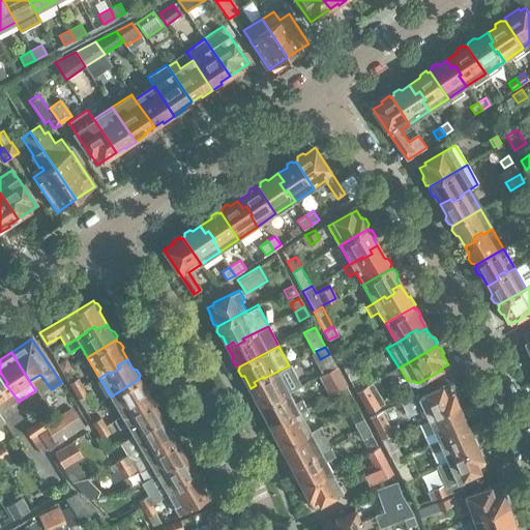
[(341,364),(345,372),(354,366),(350,359),(341,364)]
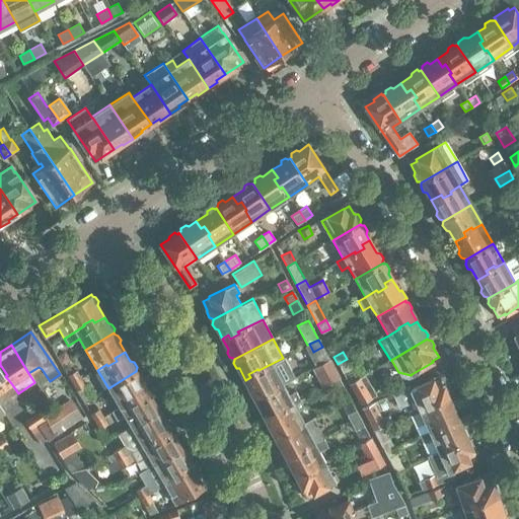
[(253,396),(254,397),(283,383),(277,372),(285,368),(287,367),(283,358),(258,370),(257,369),(248,374),(250,377),(245,380),(249,388),(247,391),(250,396),(253,396)]
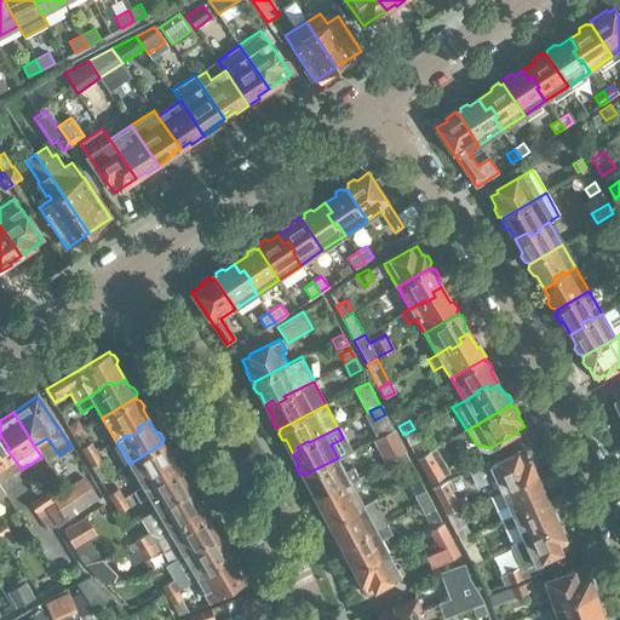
[(405,452),(392,429),(374,437),(386,461),(394,458),(405,452)]
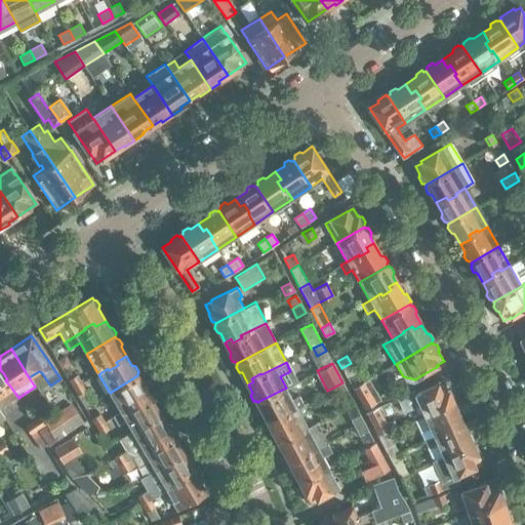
[(351,363),(341,368),(350,382),(359,378),(351,363)]
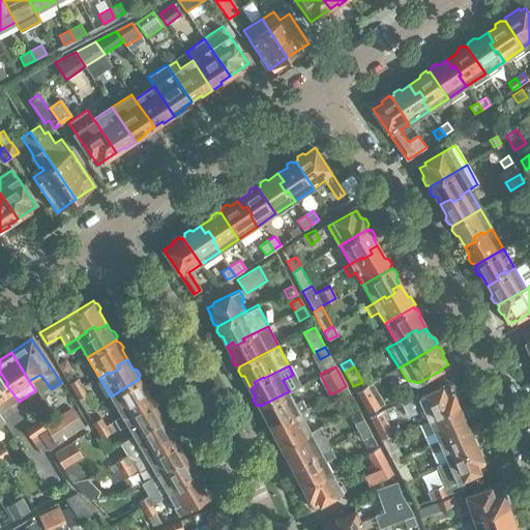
[(0,416),(4,423),(5,422),(0,413),(0,408),(8,403),(10,407),(19,402),(11,391),(5,384),(7,383),(1,374),(0,374),(0,416)]
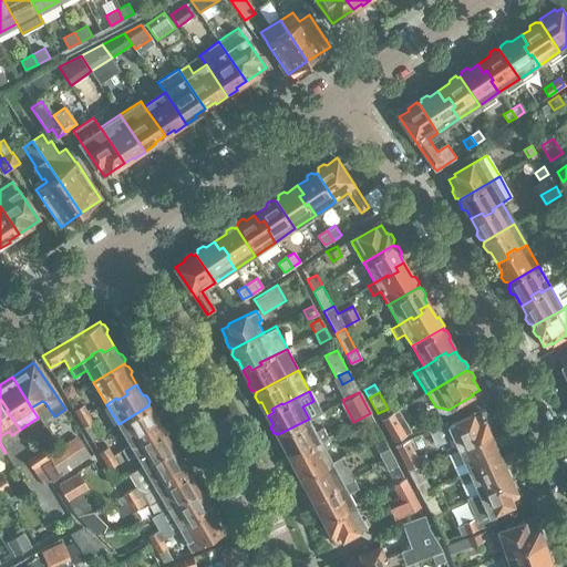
[(74,410),(80,420),(91,413),(84,403),(74,410)]
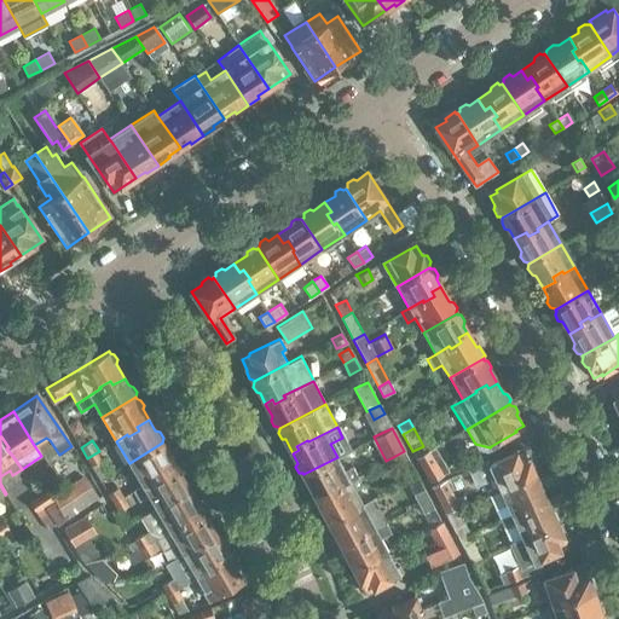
[(129,463),(142,486),(154,479),(155,481),(165,475),(162,470),(174,463),(169,455),(171,451),(167,445),(162,444),(162,443),(129,463)]
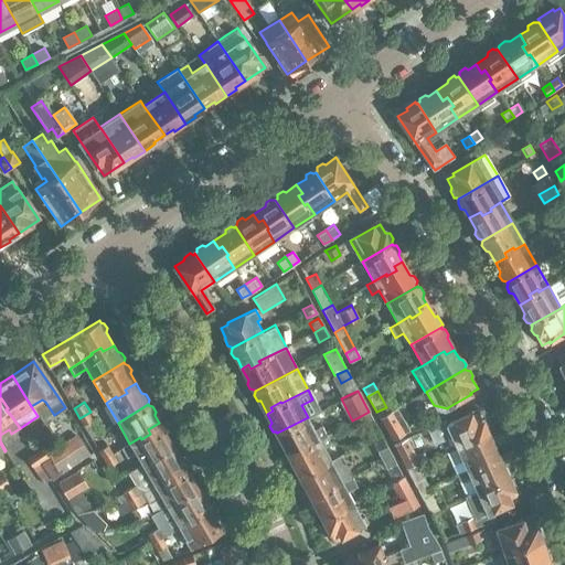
[(392,440),(409,430),(397,408),(380,418),(392,440)]
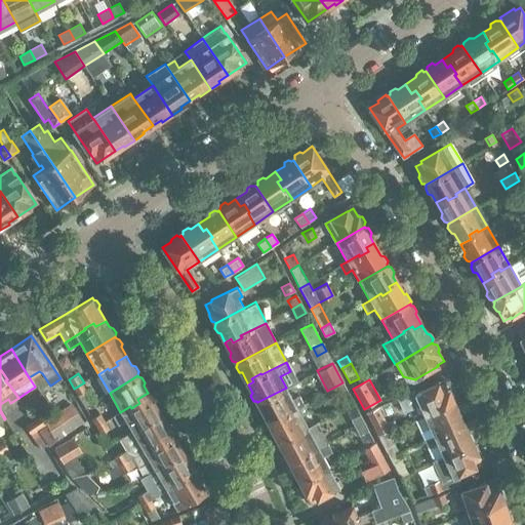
[(74,389),(78,395),(87,390),(84,382),(74,389)]
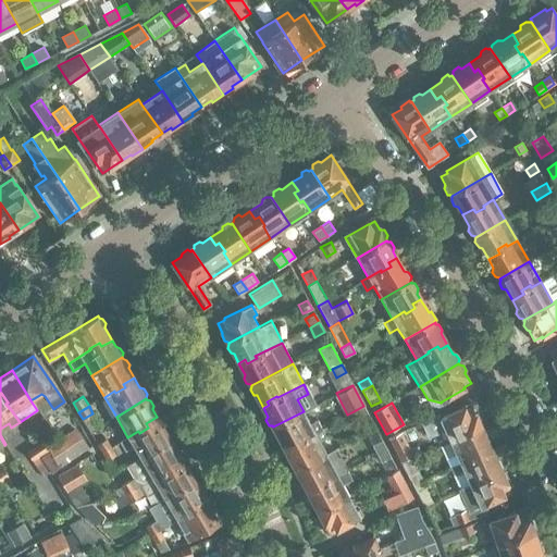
[(363,406),(354,411),(359,420),(368,415),(363,406)]
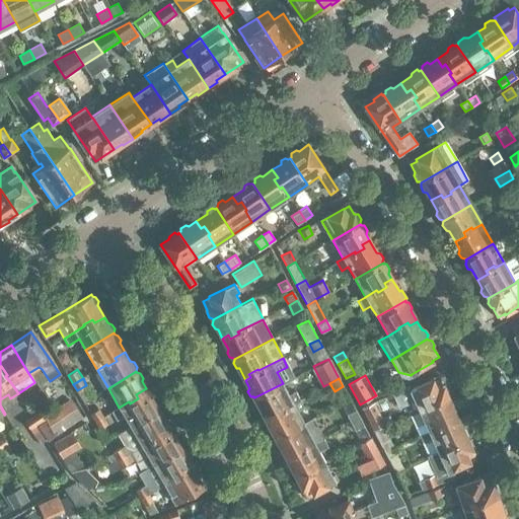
[(415,399),(419,412),(449,398),(447,395),(449,393),(446,388),(444,387),(440,378),(434,381),(433,380),(411,391),(408,386),(394,392),(400,406),(415,399)]
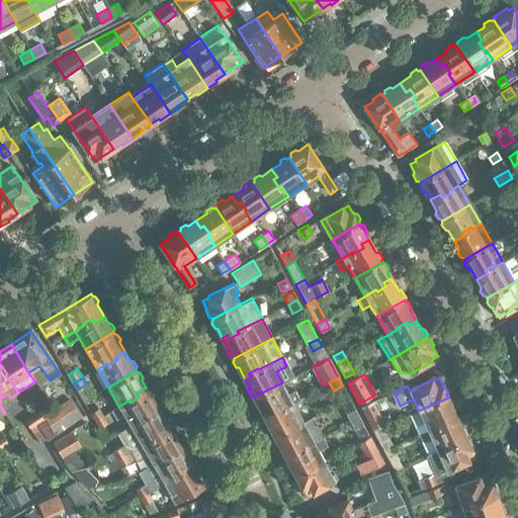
[(259,408),(265,419),(271,416),(269,412),(278,407),(279,409),(299,399),(294,390),(288,394),(282,382),(254,397),(255,398),(254,402),(256,407),(259,408)]
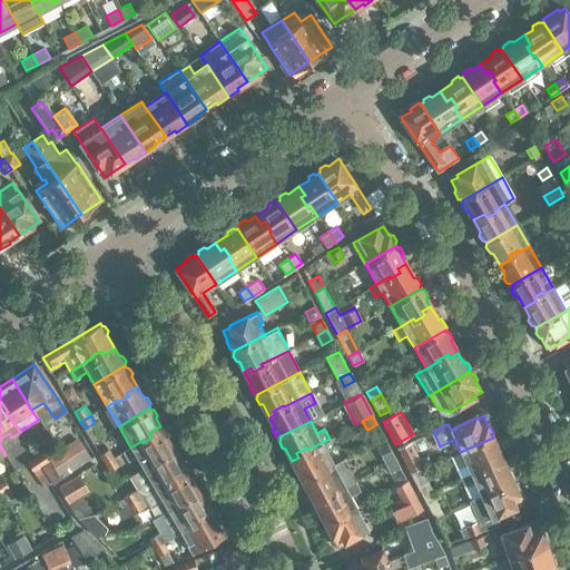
[(137,457),(144,468),(174,450),(174,449),(175,445),(172,440),(167,439),(160,426),(149,433),(151,438),(143,443),(141,441),(130,448),(123,452),(128,461),(137,457)]
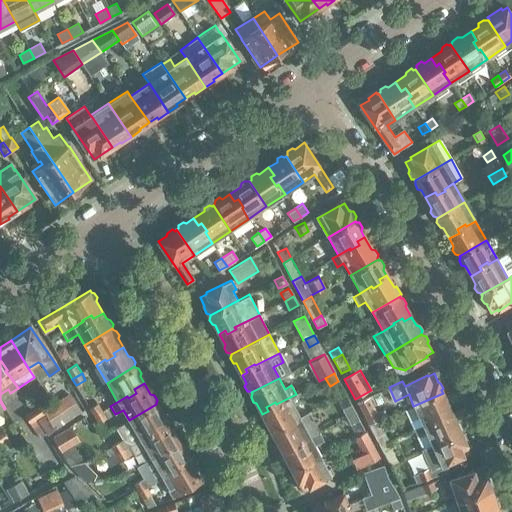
[(413,430),(422,426),(432,421),(431,419),(440,415),(442,419),(452,414),(447,401),(448,399),(446,394),(443,394),(443,393),(413,406),(418,417),(409,421),(413,430)]
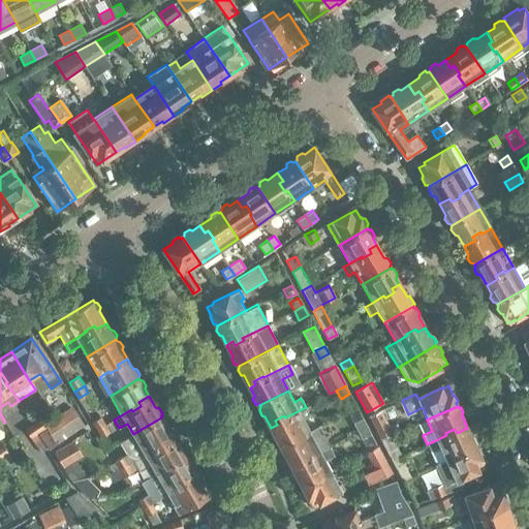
[(277,425),(271,428),(276,436),(274,439),(277,444),(280,445),(281,446),(309,431),(303,418),(310,414),(306,407),(285,417),(284,415),(275,421),(277,425)]
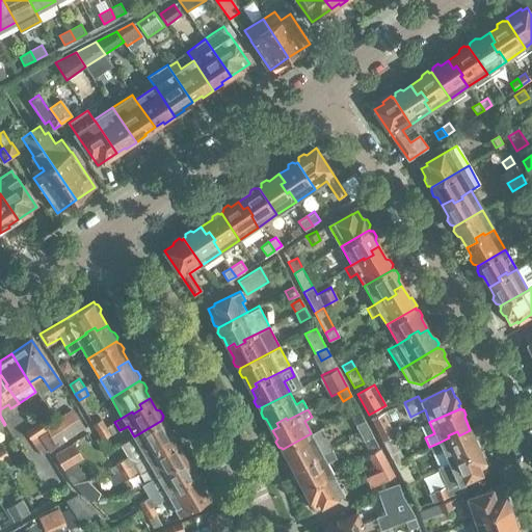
[(371,419),(382,441),(396,434),(384,411),(371,419)]
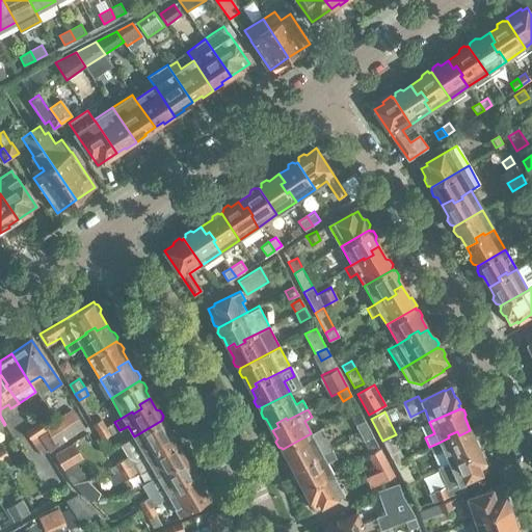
[(58,424),(60,427),(68,439),(84,427),(76,414),(58,424)]
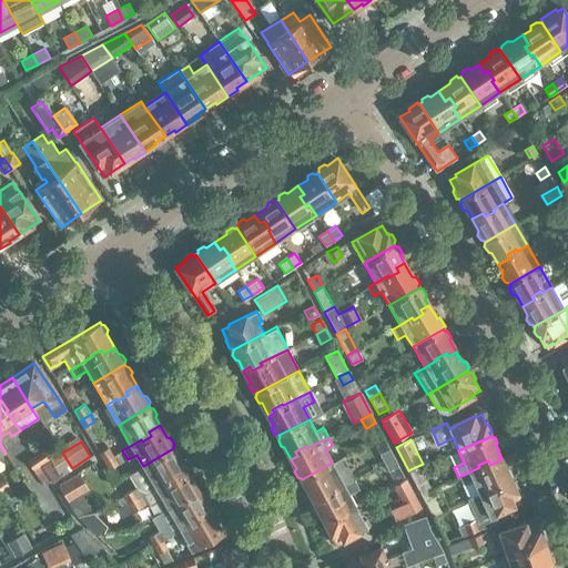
[(99,453),(104,463),(115,456),(110,446),(99,453)]
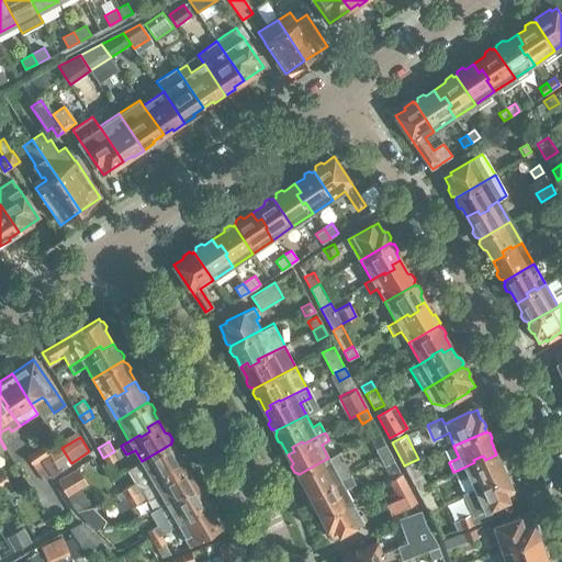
[(172,445),(171,444),(142,461),(127,469),(134,482),(131,484),(136,494),(144,490),(165,476),(164,475),(173,470),(176,473),(186,468),(178,454),(179,450),(176,446),(172,445)]
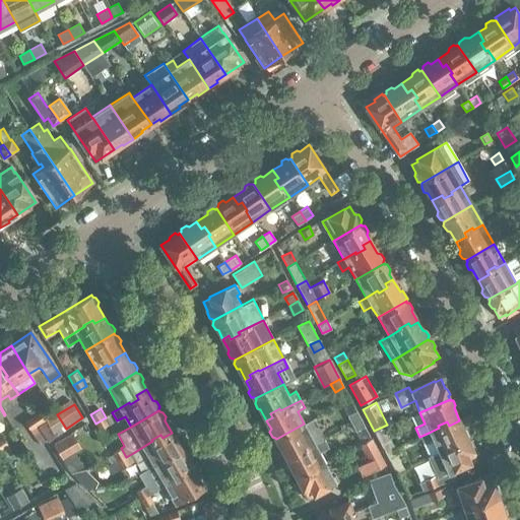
[(351,424),(361,418),(356,410),(347,415),(351,424)]
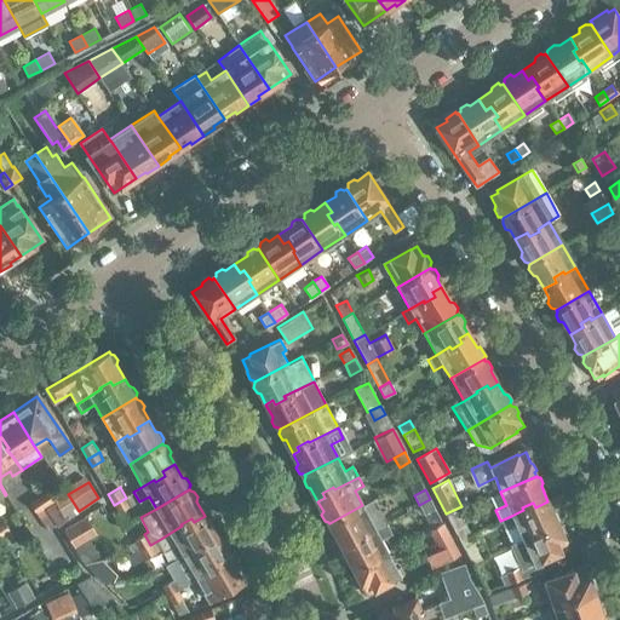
[(39,498),(56,526),(63,521),(46,491),(38,495),(39,498)]
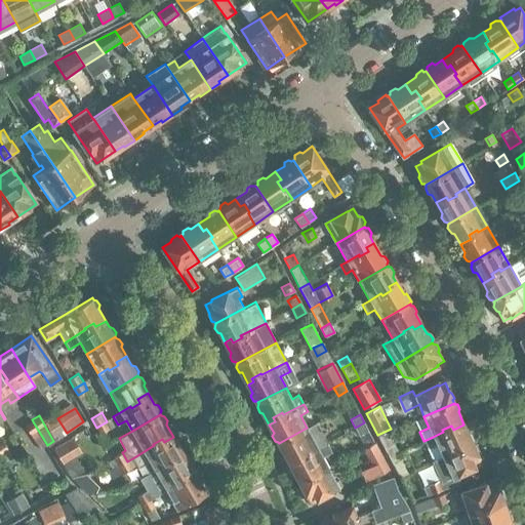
[(40,450),(48,445),(47,445),(33,421),(25,427),(40,450)]
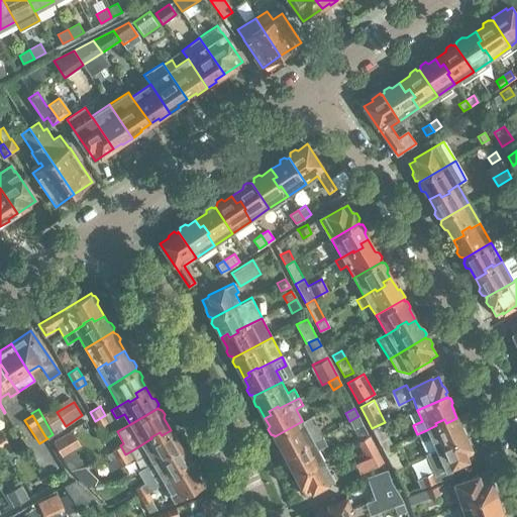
[(95,421),(99,427),(109,422),(105,415),(95,421)]
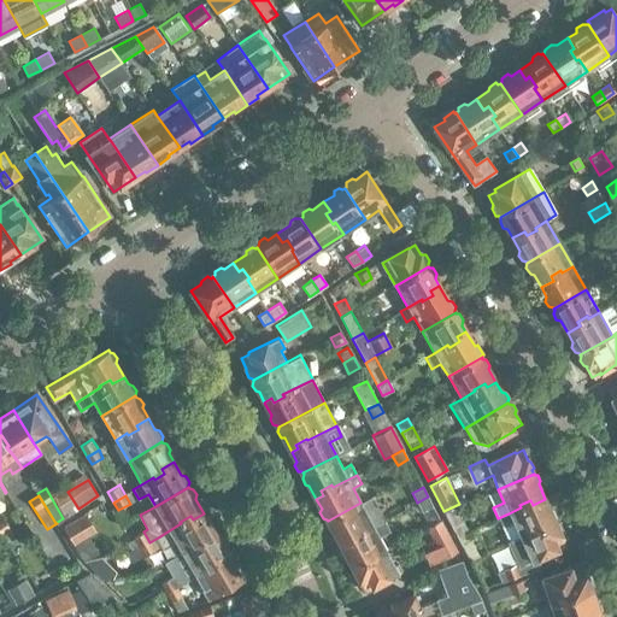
[(428,497),(417,503),(421,511),(433,506),(428,497)]
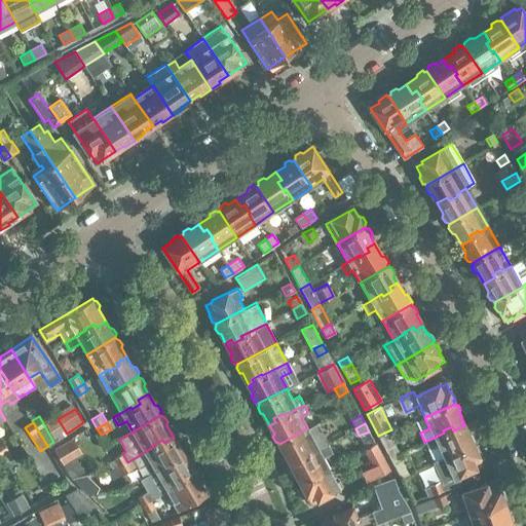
[(434,438),(443,458),(474,444),(473,443),(474,440),(472,435),(470,435),(464,425),(454,430),(452,426),(443,430),(444,433),(434,438)]
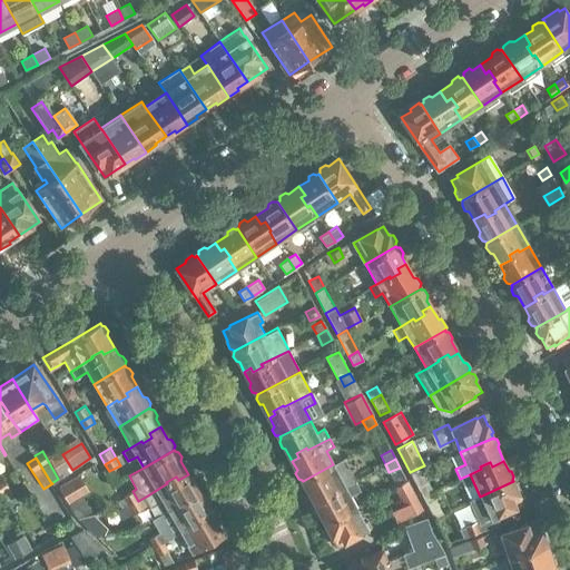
[(308,491),(315,504),(321,501),(318,497),(330,491),(331,493),(345,485),(333,464),(303,481),(303,482),(303,485),(305,491),(308,491)]
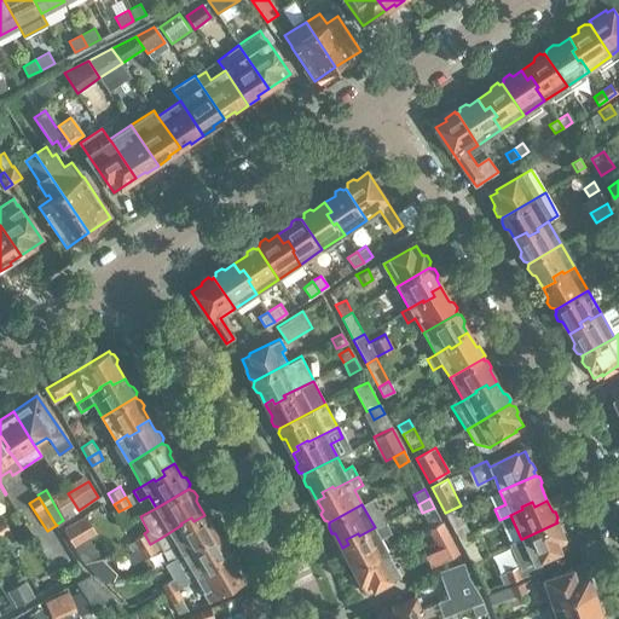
[(165,548),(175,542),(183,554),(217,534),(215,533),(217,528),(214,524),(208,521),(204,515),(194,521),(191,518),(180,524),(181,525),(158,539),(165,548)]
